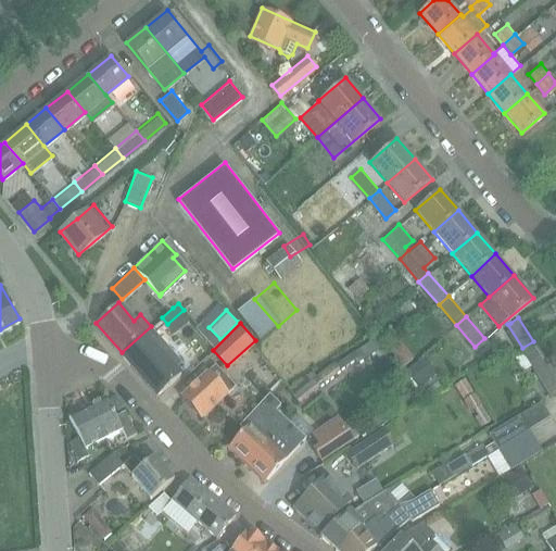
[(151,326),(122,352),(158,392),(180,372),(174,366),(181,360),(151,325),(151,326)]
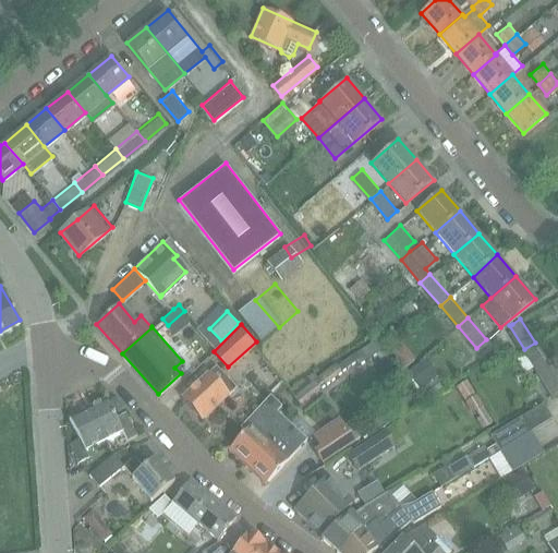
[(389,327),(368,341),(377,355),(398,340),(389,327)]
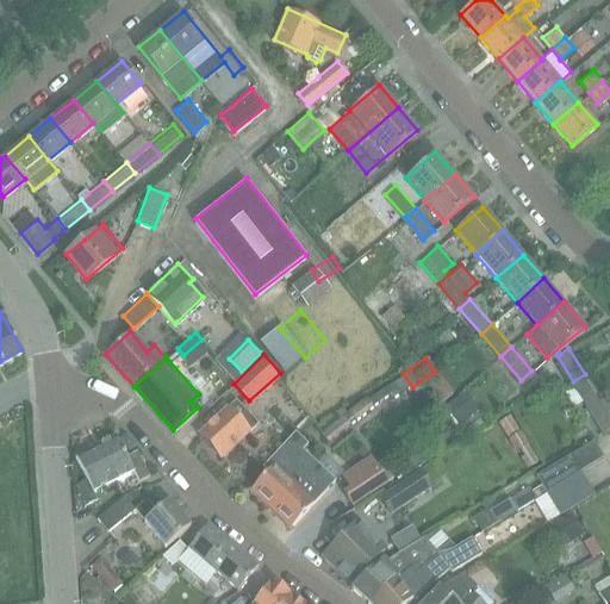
[(601,400),(585,374),(573,381),(589,406),(601,400)]
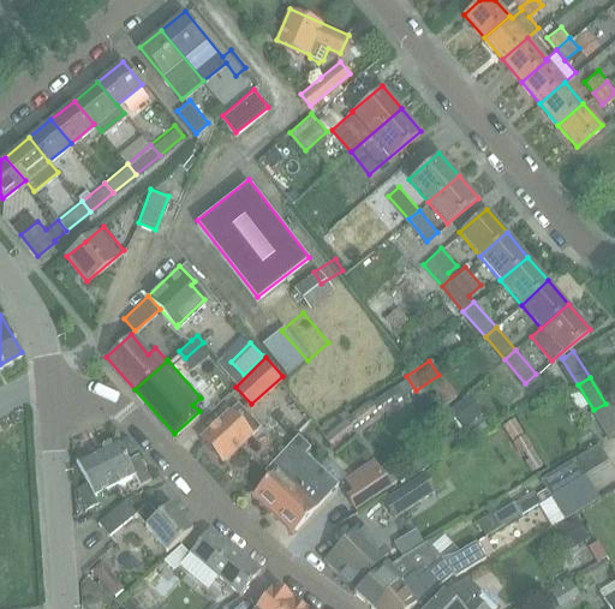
[(309,378),(296,388),(304,401),(317,390),(309,378)]
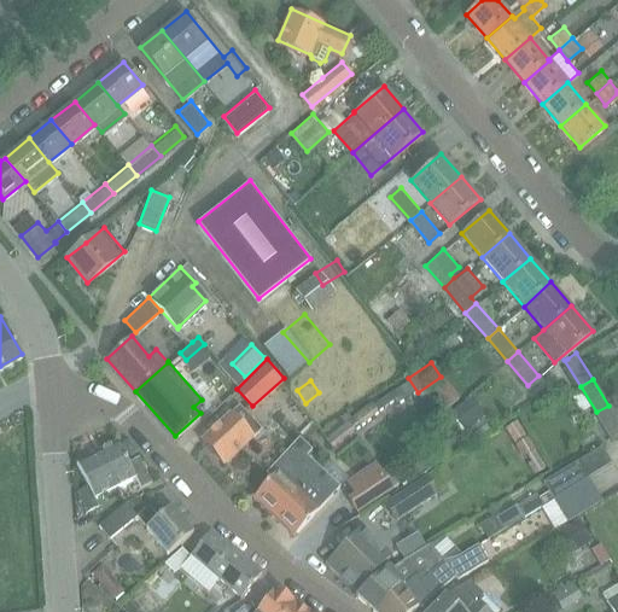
[(401,402),(415,395),(409,380),(394,388),(401,402)]
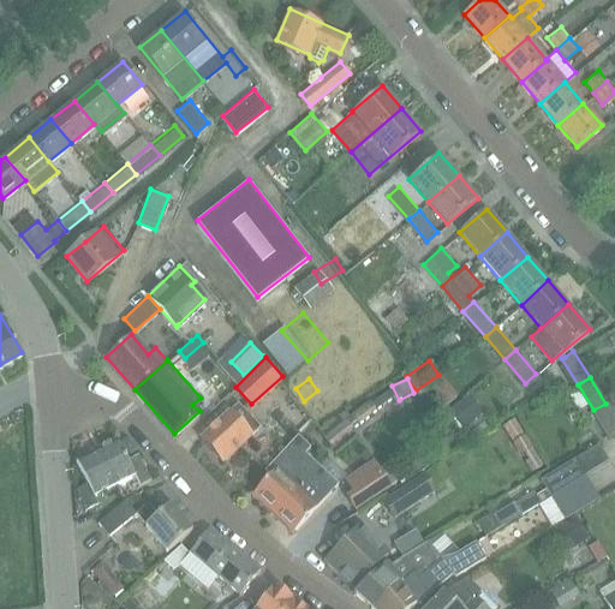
[(238,401),(219,419),(201,436),(222,459),(260,424),(238,401)]
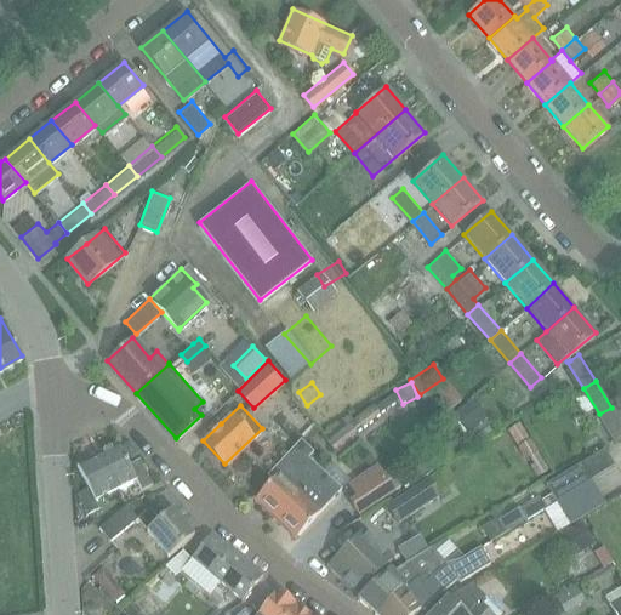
[(620,437),(620,422),(611,408),(599,414),(615,440),(620,437)]
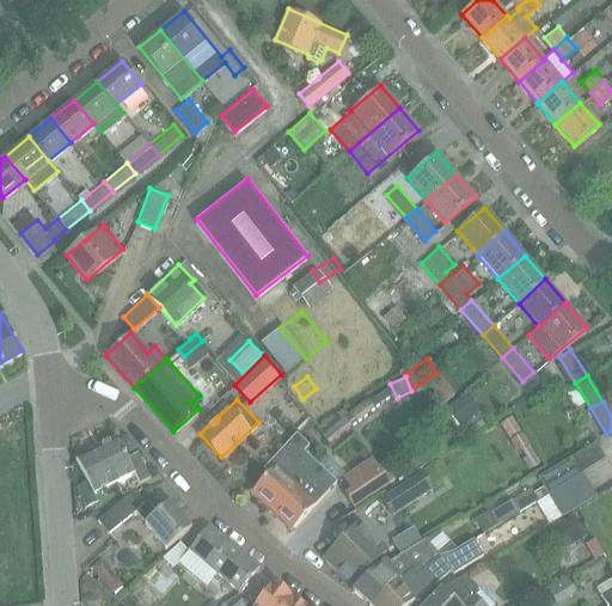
[(526,426),(539,418),(532,403),(519,409),(526,426)]
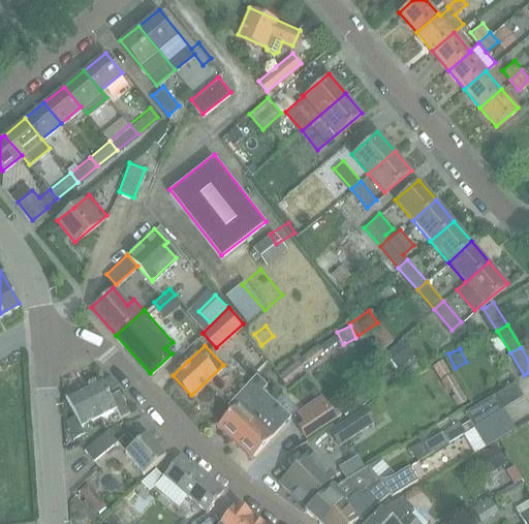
[(217,423),(236,440),(272,400),(259,388),(263,383),(254,374),(226,404),(231,408),(217,423)]
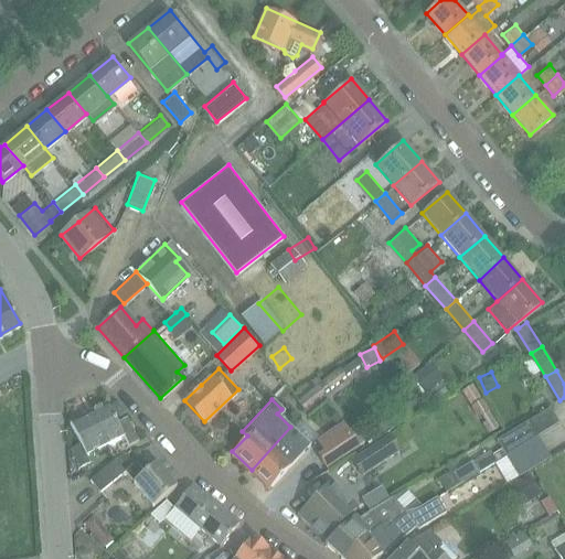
[(551,422),(564,417),(564,399),(545,407),(551,422)]
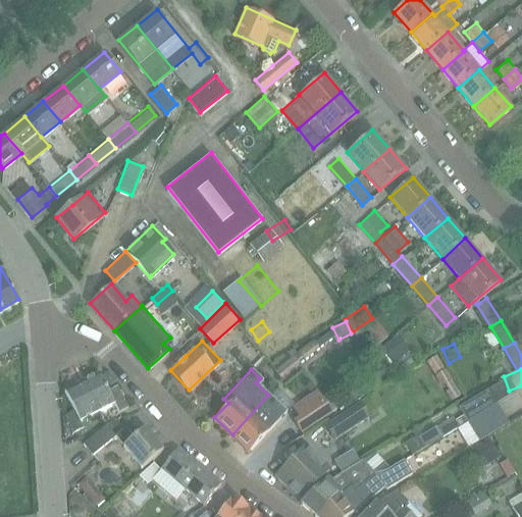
[(100,370),(83,379),(98,408),(114,400),(119,410),(128,405),(117,383),(108,389),(100,370)]
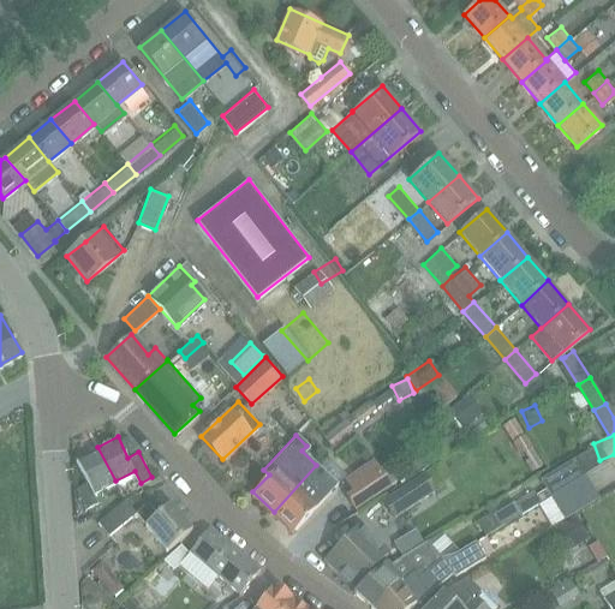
[(115,481),(97,447),(76,458),(88,481),(77,487),(87,506),(100,500),(95,491),(115,481)]
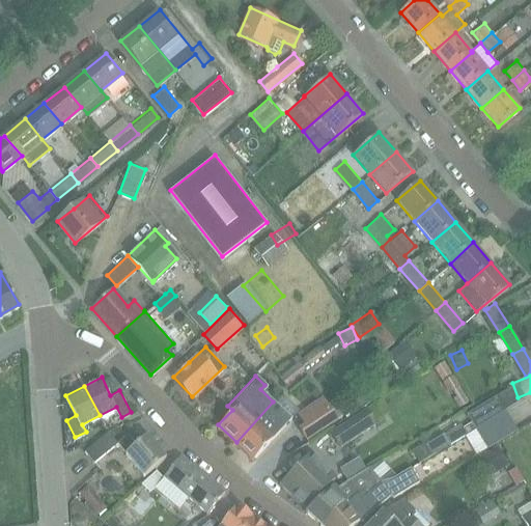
[(505,408),(497,393),(467,412),(475,426),(505,408)]
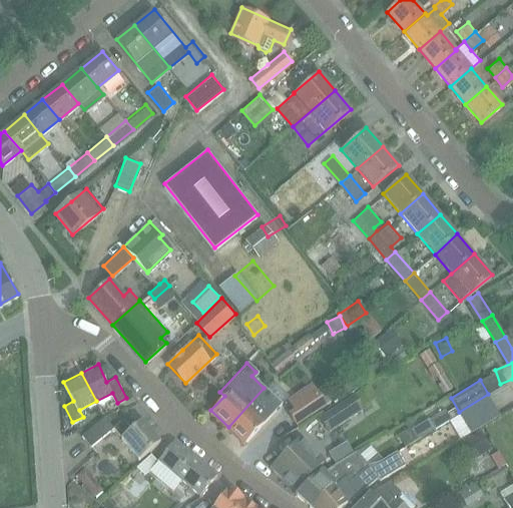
[(291,413),(297,422),(326,403),(313,383),(290,399),(297,409),(291,413)]
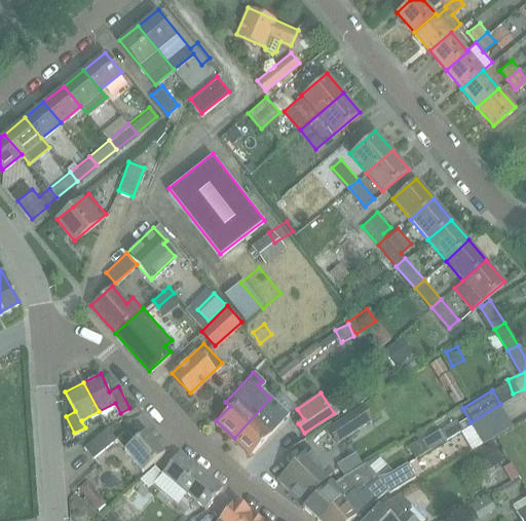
[(270,398),(234,438),(251,453),(288,414),(270,398)]
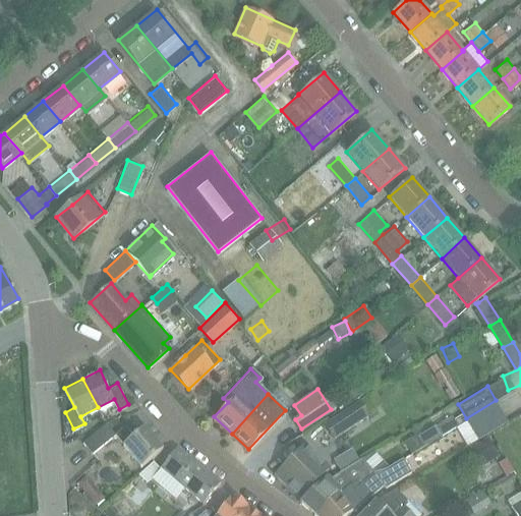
[(360,398),(325,420),(335,436),(369,413),(360,398)]
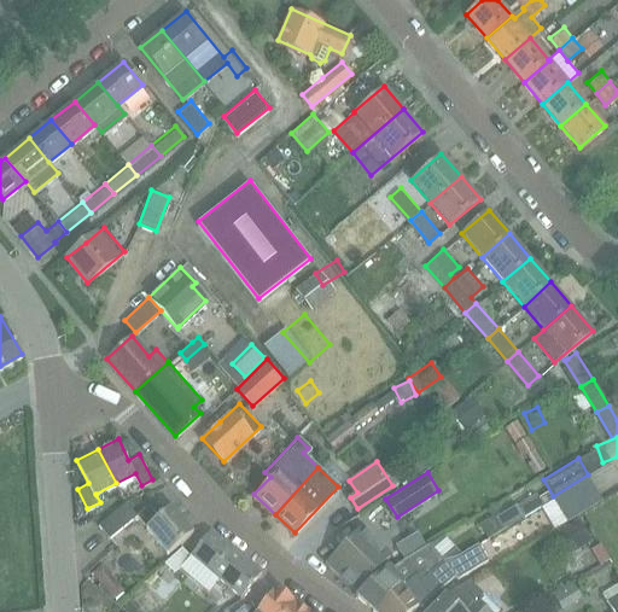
[(553,496),(567,519),(602,499),(588,474),(553,496)]
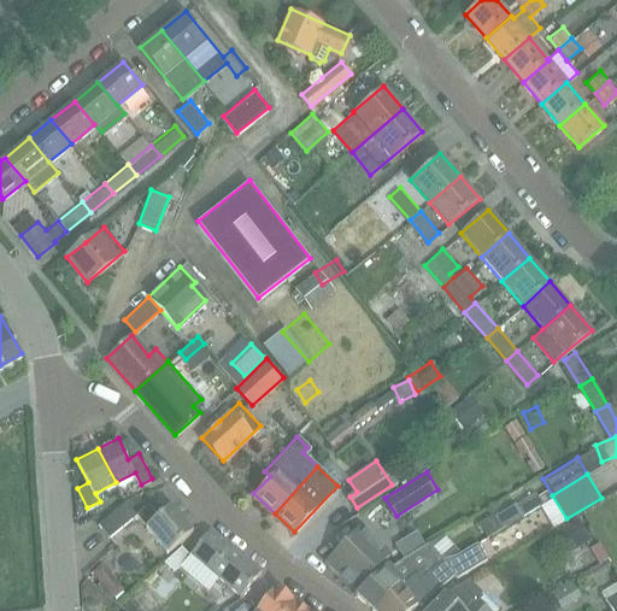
[(137,512),(127,499),(100,522),(111,535),(137,512)]
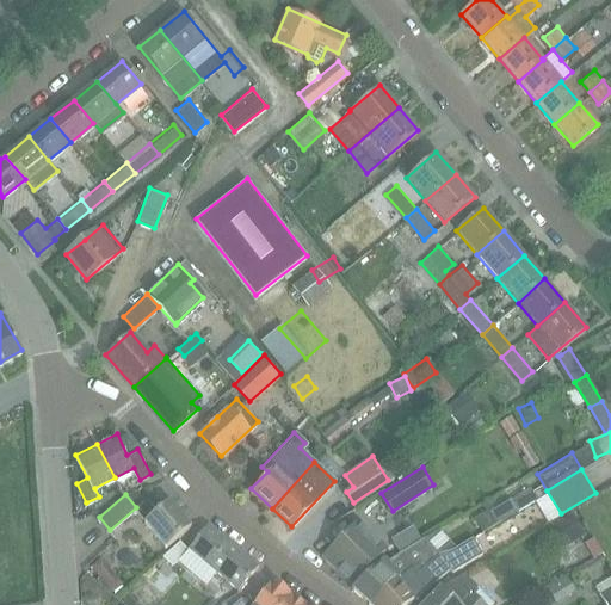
[(489,510),(497,522),(518,508),(511,497),(489,510)]
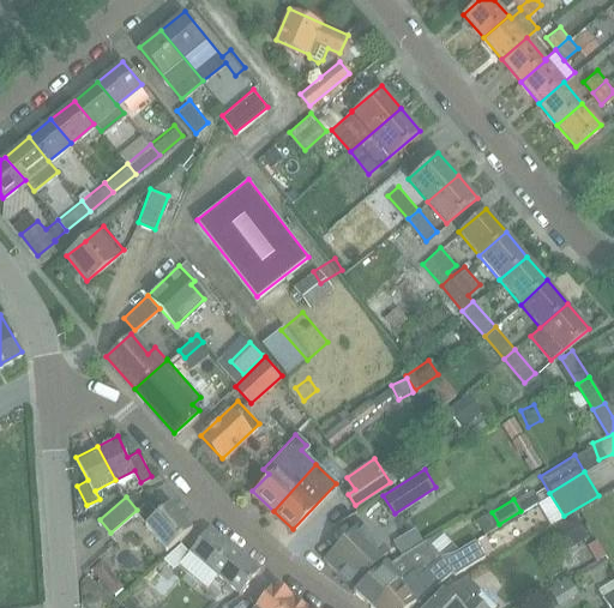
[(137,510),(167,547),(192,527),(170,501),(157,512),(148,500),(137,510)]
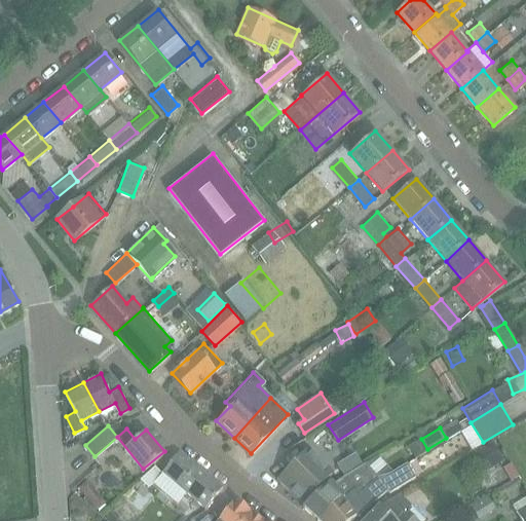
[(279,476),(302,499),(332,472),(309,448),(279,476)]
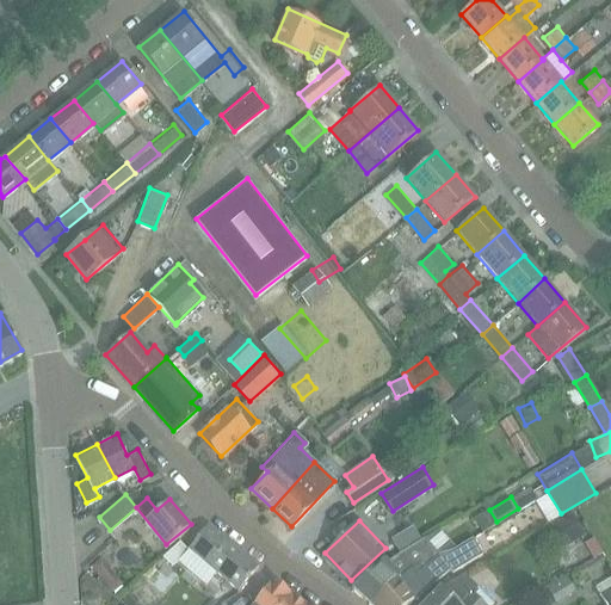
[(258,565),(209,523),(189,547),(239,588),(258,565)]
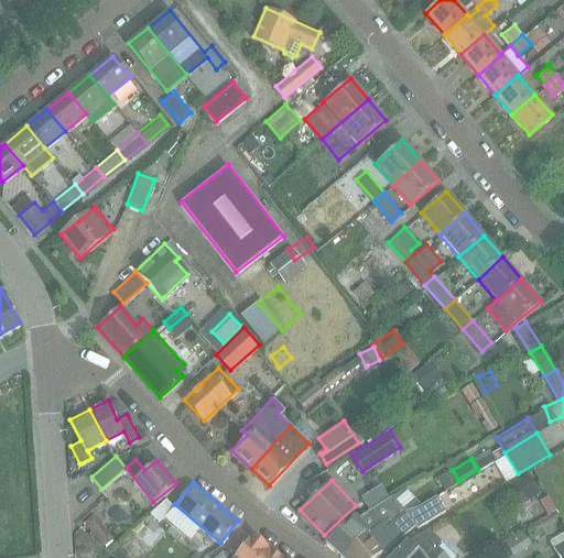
[(325,540),(340,555),(379,522),(384,527),(405,509),(392,493),(370,507),(356,517),(356,516),(344,524),(325,540)]
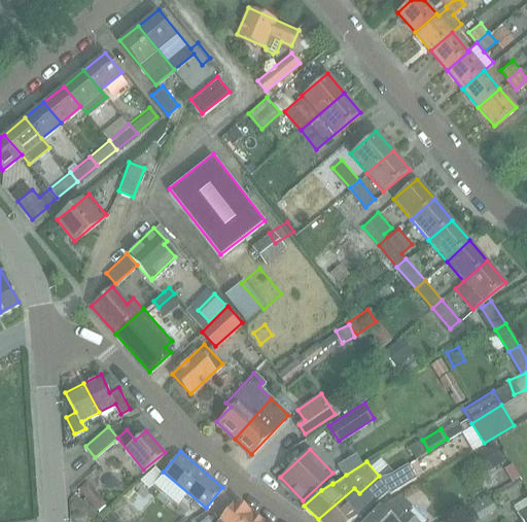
[(354,488),(318,519),(321,521),(349,521),(387,490),(388,488),(391,491),(416,476),(408,462),(391,473),(379,476),(359,493),(354,488)]
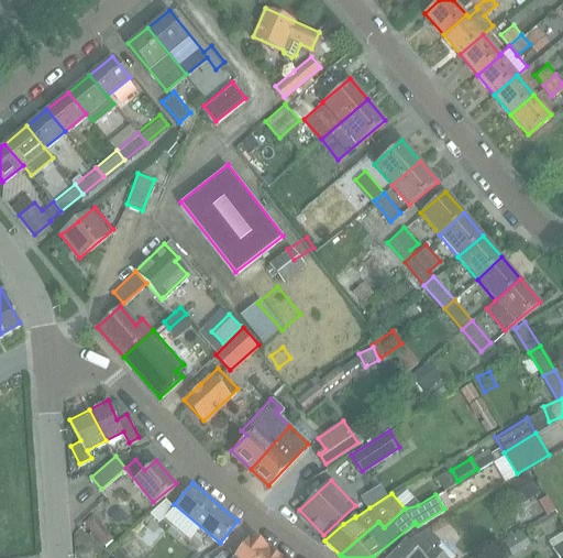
[(158,518),(174,504),(166,496),(150,511),(158,518)]
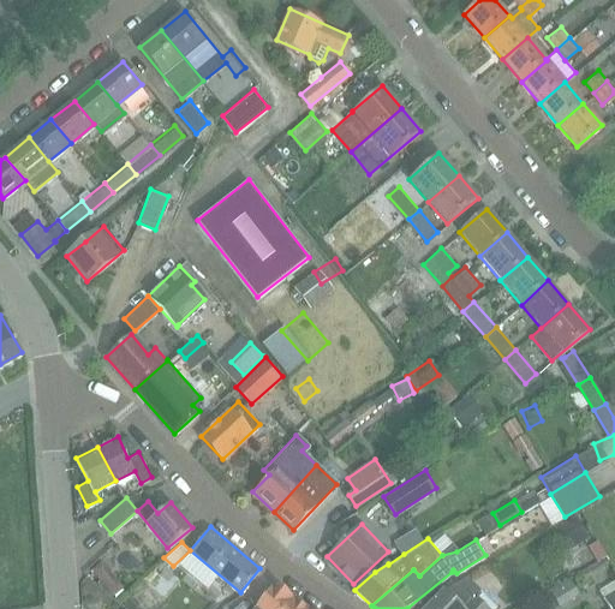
[(443,590),(434,599),(424,608),(488,608),(473,595),(477,589),(476,587),(477,586),(467,577),(466,578),(465,577),(443,590)]
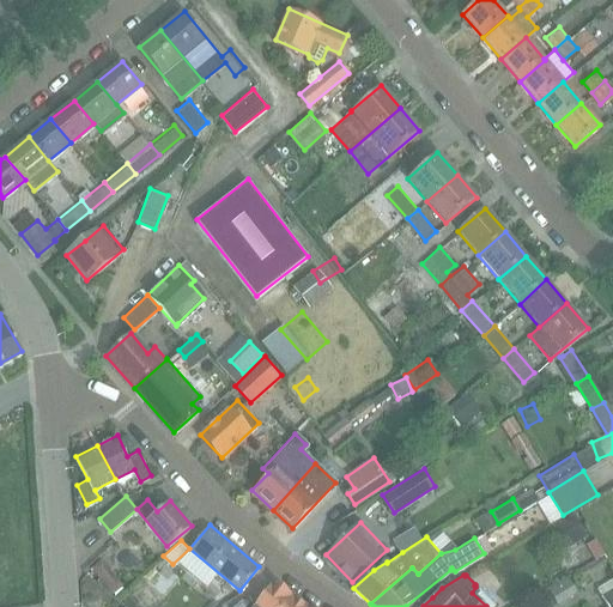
[(281,606),(291,595),(292,595),(273,581),(253,606),(281,606)]
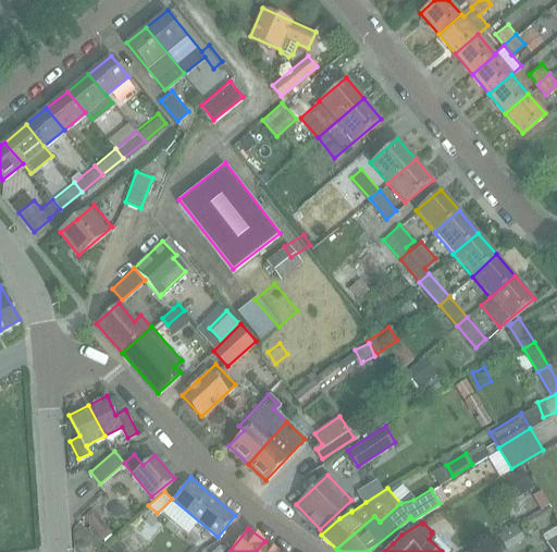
[(556,551),(556,531),(547,539),(555,551),(556,551)]
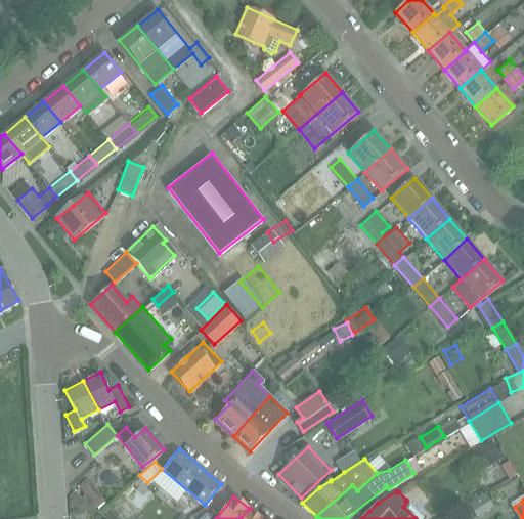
[(262,518),(249,509),(241,518),(262,518)]
